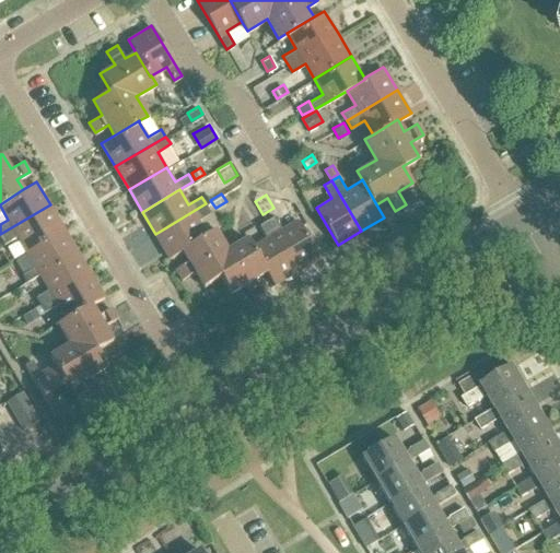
[(210,211),(206,203),(155,234),(170,257),(183,249),(206,234),(197,219),(210,211)]
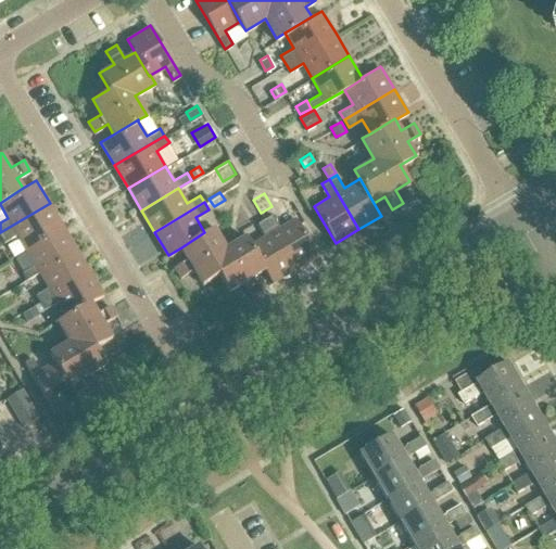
[(26,247),(63,226),(50,203),(0,232),(0,233),(4,241),(17,233),(26,247)]
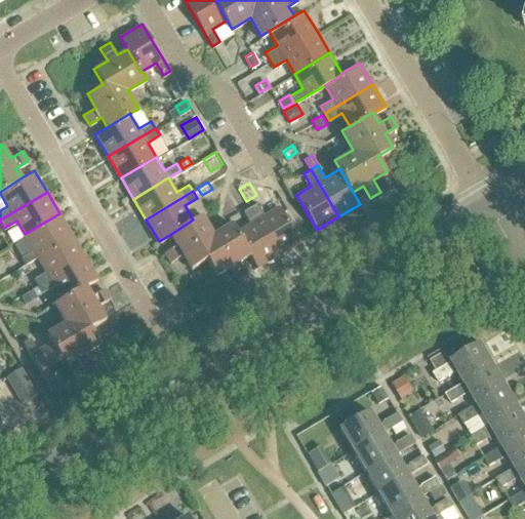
[(256,201),(250,205),(278,253),(299,240),(279,205),(265,213),(256,201)]
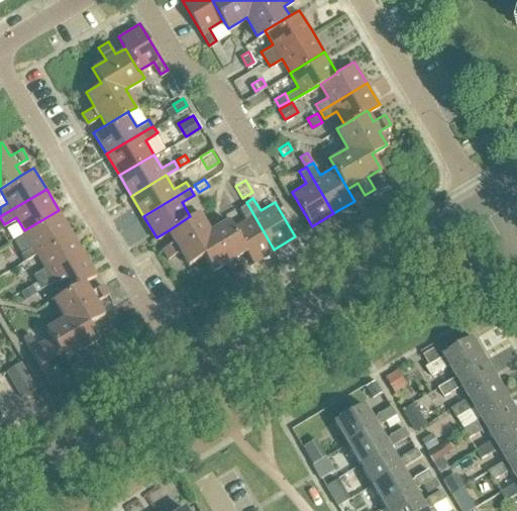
[(274,249),(246,202),(239,206),(246,218),(232,227),(245,249),(252,262),(274,249)]
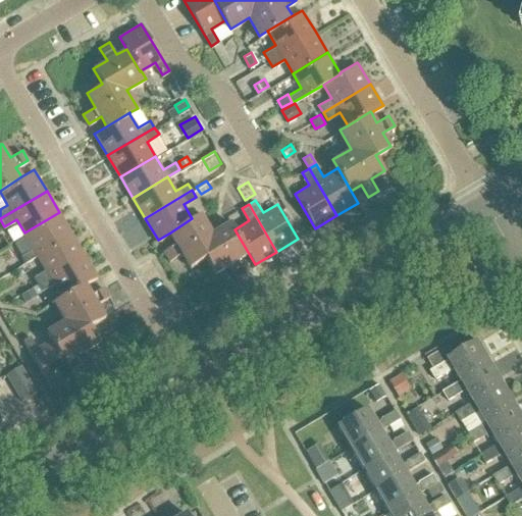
[(24,261),(37,254),(72,234),(59,212),(24,233),(33,247),(20,254),(24,261)]
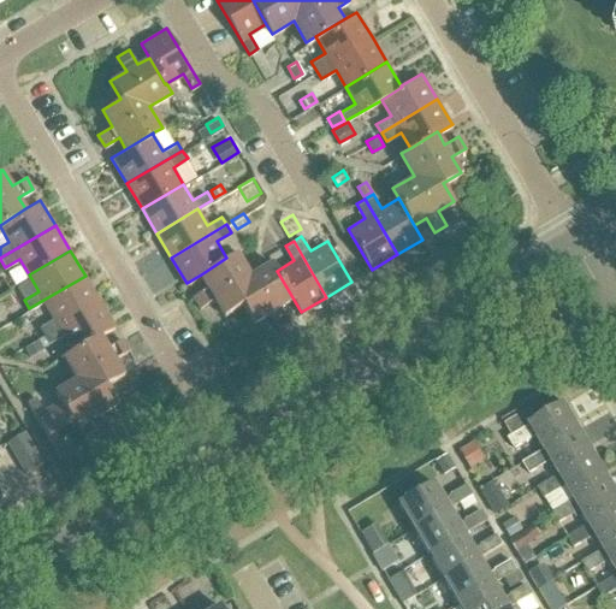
[(277,271),(271,261),(249,275),(236,252),(226,258),(201,275),(207,285),(193,295),(200,306),(214,297),(224,313),(242,302),(253,321),(270,312),(278,326),(289,319),(280,305),(292,297),(277,271)]
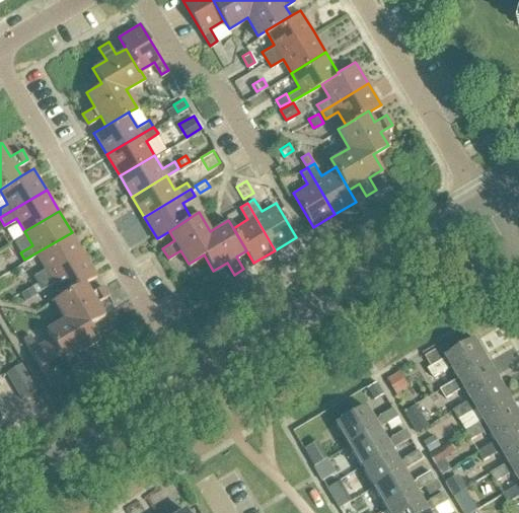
[(36,281),(84,252),(72,232),(36,252),(45,267),(32,274),(36,281)]
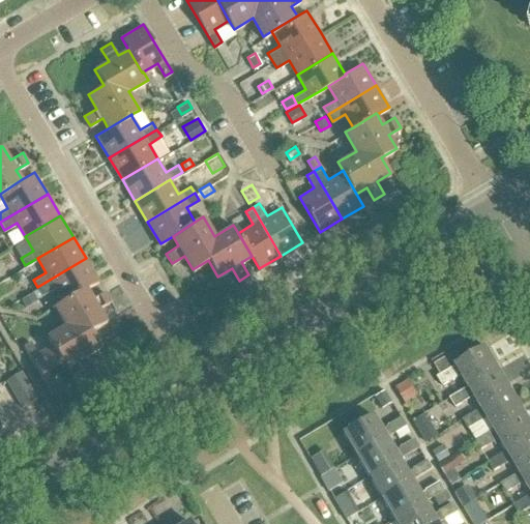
[(63,301),(86,287),(98,280),(86,258),(37,287),(42,294),(55,286),(62,300),(63,301)]
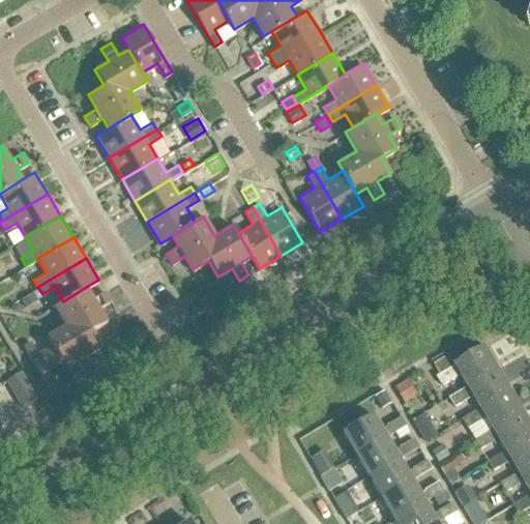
[(87,354),(100,346),(91,330),(107,321),(98,308),(111,300),(105,290),(92,297),(86,287),(63,301),(62,300),(54,304),(66,324),(47,336),(52,344),(65,367),(66,367),(77,360),(84,373),(94,367),(87,354)]
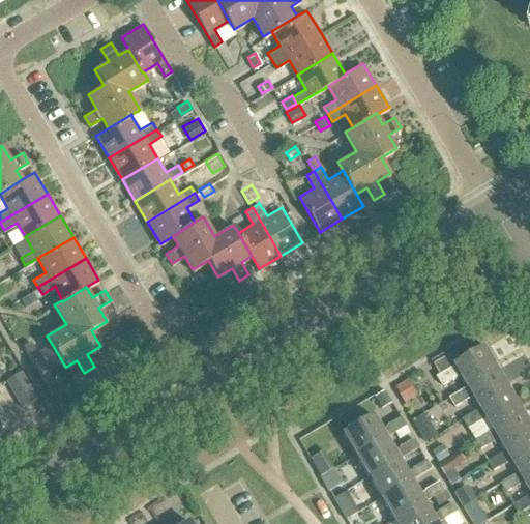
[(33,290),(21,297),(26,306),(38,298),(33,290)]
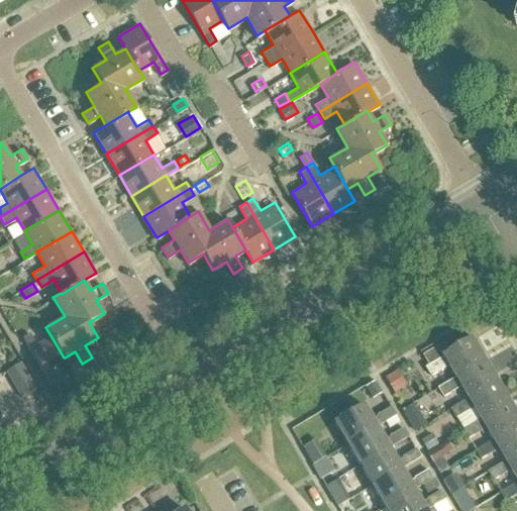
[(72,370),(65,358),(64,358),(50,335),(36,343),(29,331),(22,335),(50,383),(72,370)]
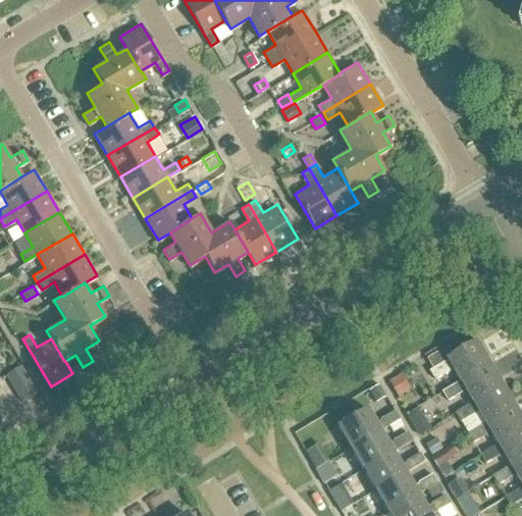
[(491,361),(478,339),(448,357),(429,368),(434,377),(453,366),(460,378),(461,377),(462,378),(491,361)]
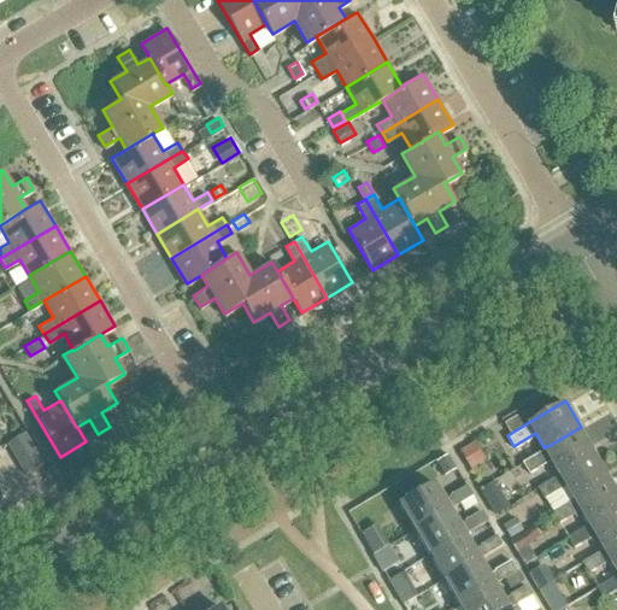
[(560,471),(595,451),(581,427),(546,447),(545,446),(544,447),(522,459),(529,470),(551,458),(558,471),(559,471),(560,471)]
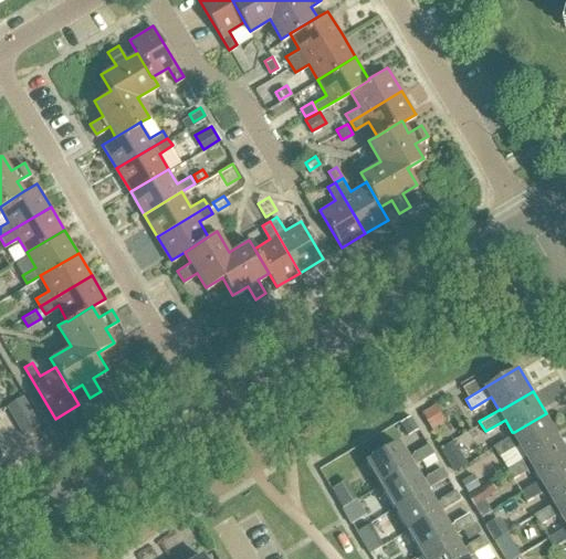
[(20,396),(4,400),(11,423),(25,419),(20,396)]
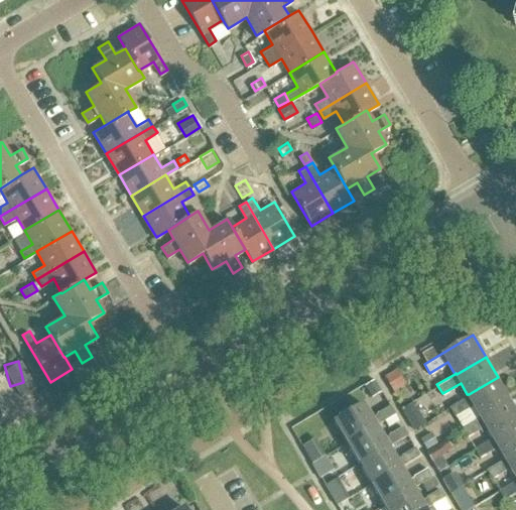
[(393,389),(406,382),(397,367),(384,374),(393,389)]
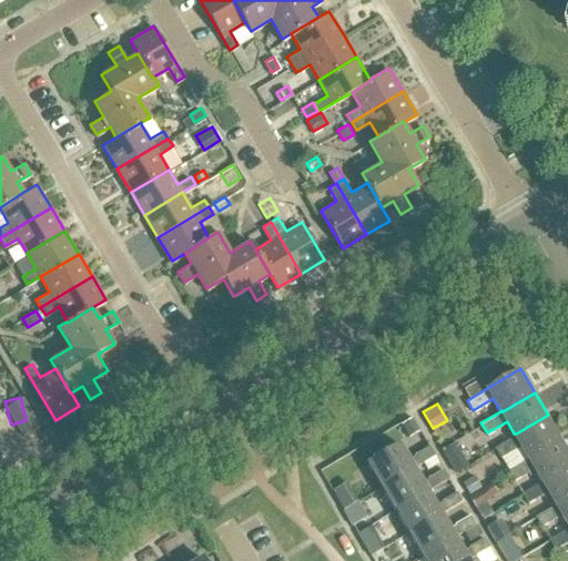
[(529,457),(561,438),(548,415),(516,434),(515,434),(514,434),(495,446),(500,456),(519,444),(528,457),(529,456),(529,457)]
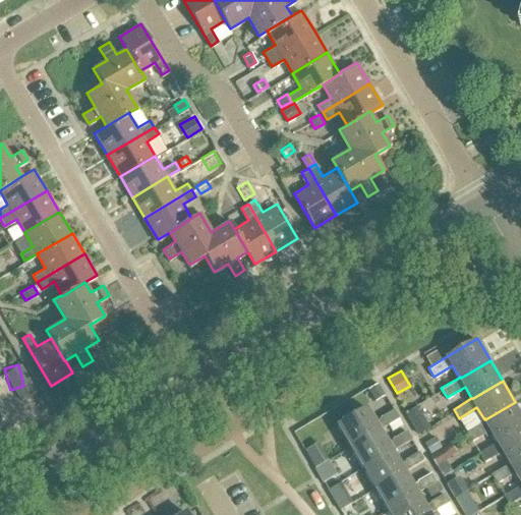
[(374,399),(384,393),(377,382),(367,388),(374,399)]
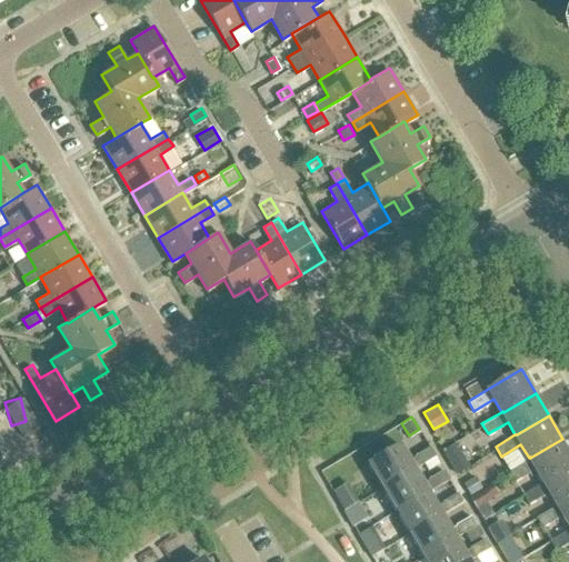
[(401,440),(409,435),(401,423),(393,428),(401,440)]
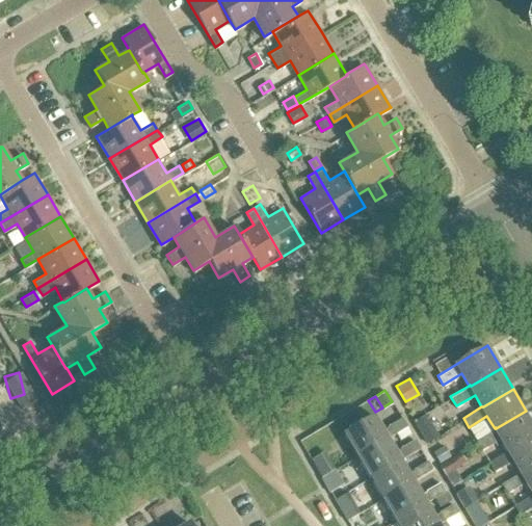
[(508,450),(531,436),(531,421),(526,411),(496,428),(496,427),(495,428),(476,440),(481,449),(500,438),(507,450),(508,449),(508,450)]
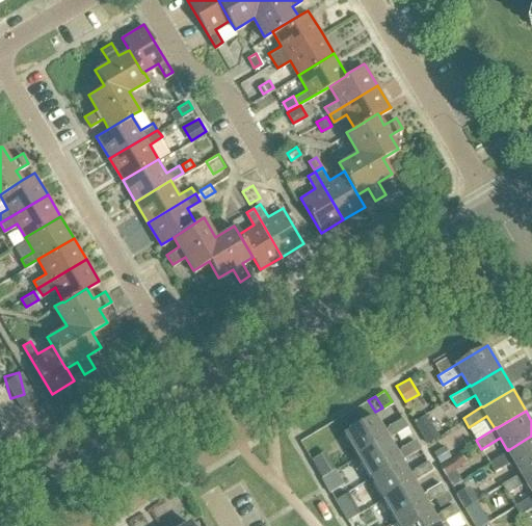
[(341,431),(354,454),(386,437),(405,425),(400,416),(380,427),(372,414),(341,431)]
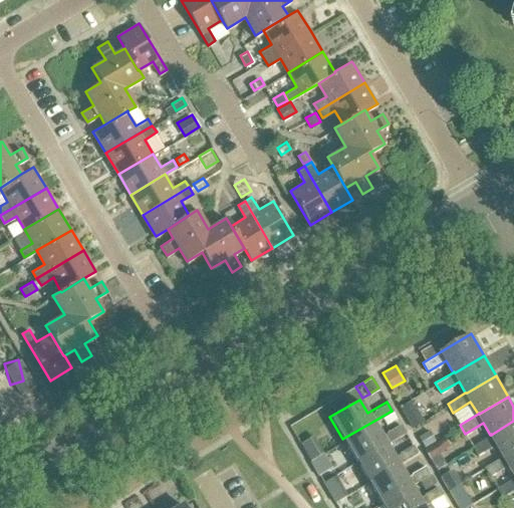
[(418,410),(406,416),(412,426),(423,419),(418,410)]
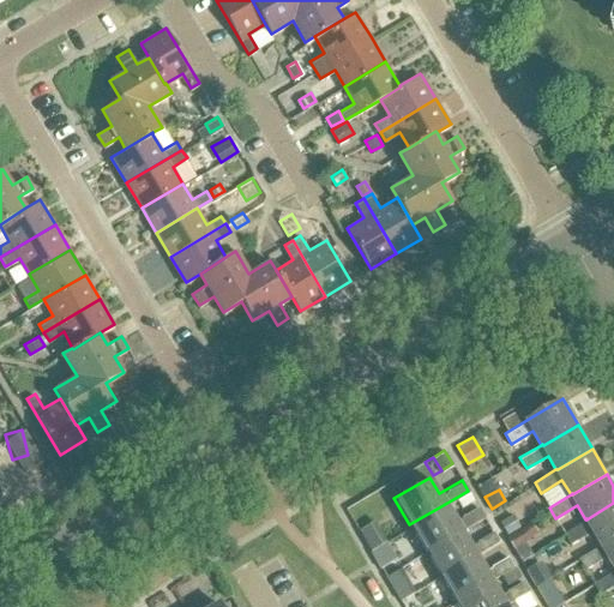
[(602,544),(613,536),(613,503),(587,520),(587,518),(585,520),(564,532),(571,542),(591,530),(600,544),(601,544),(602,544)]
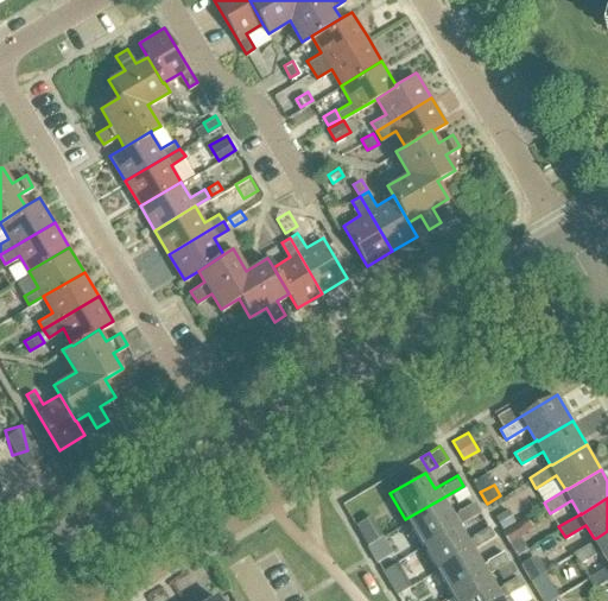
[(449,513),(441,499),(405,519),(419,544),(454,524),(455,523),(477,510),(472,500),(449,513)]
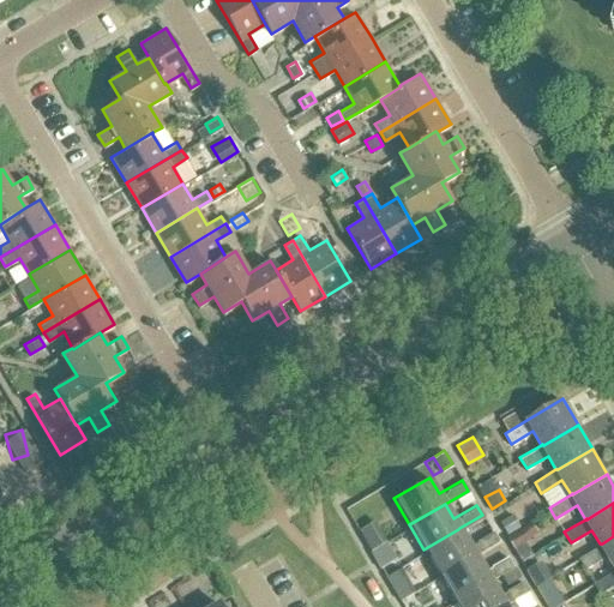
[(507,533),(521,524),(513,511),(499,520),(507,533)]
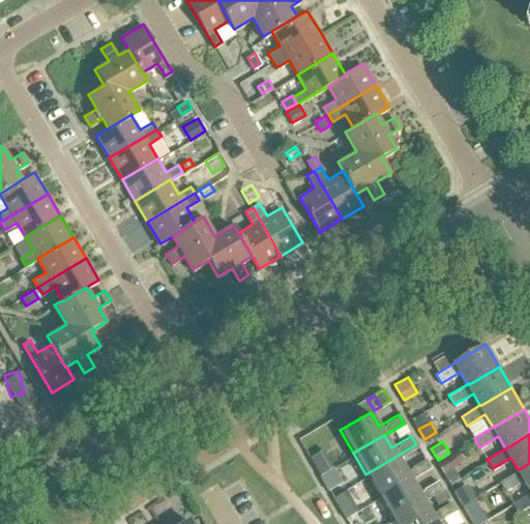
[(405,469),(396,456),(395,457),(365,474),(379,495),(408,477),(409,478),(410,477),(429,466),(423,458),(405,469)]
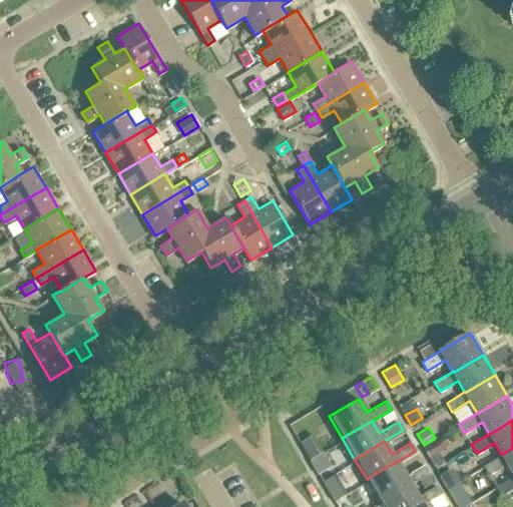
[(512,448),(503,454),(502,454),(501,454),(483,465),(489,474),(507,463),(512,474),(512,448)]
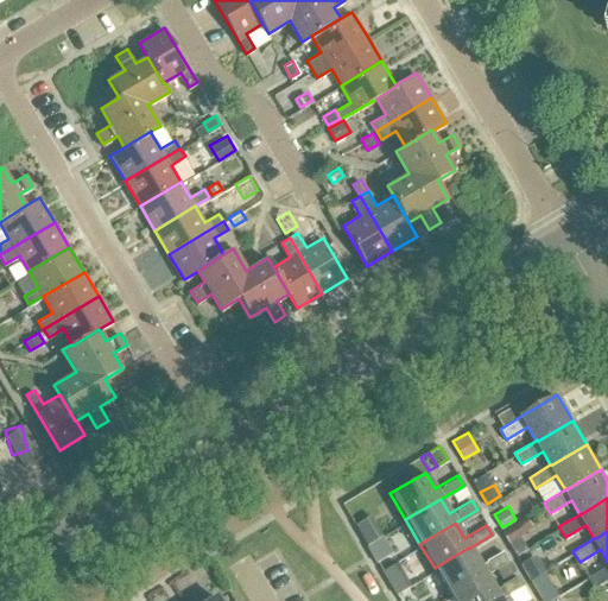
[(515,554),(526,546),(519,533),(507,541),(515,554)]
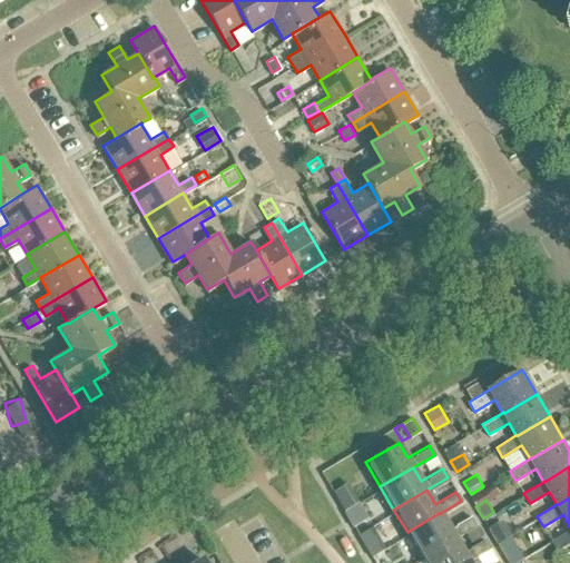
[(449,526),(441,513),(440,514),(439,513),(408,532),(421,555),(453,536),(454,536),(475,524),(470,514),(449,526)]
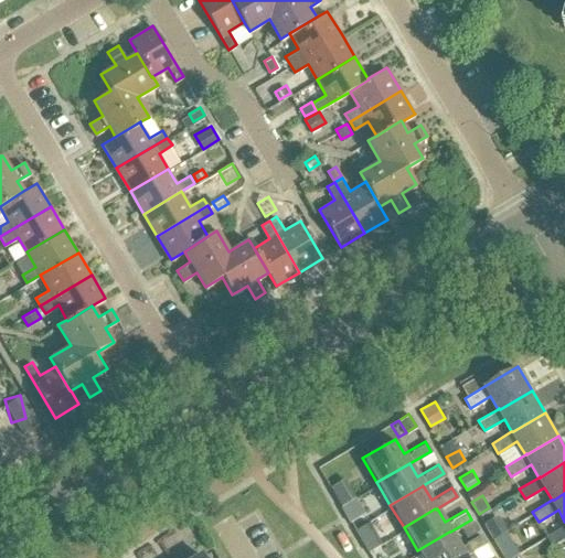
[(564,523),(546,535),(552,545),(564,536),(564,523)]
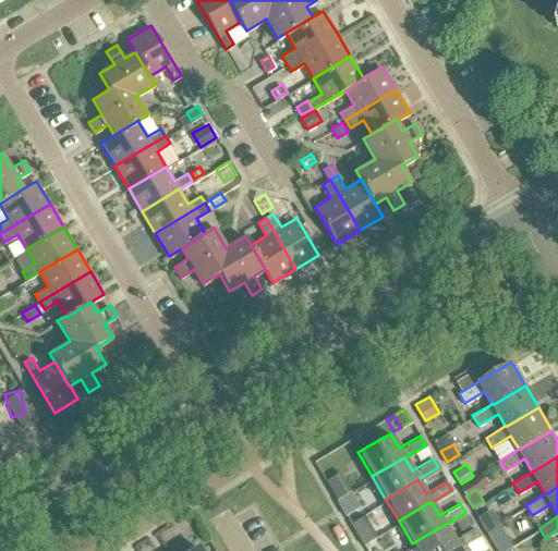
[(452,538),(445,525),(444,525),(412,543),(416,550),(450,550),(457,548),(458,547),(478,535),(473,526),(452,538)]
